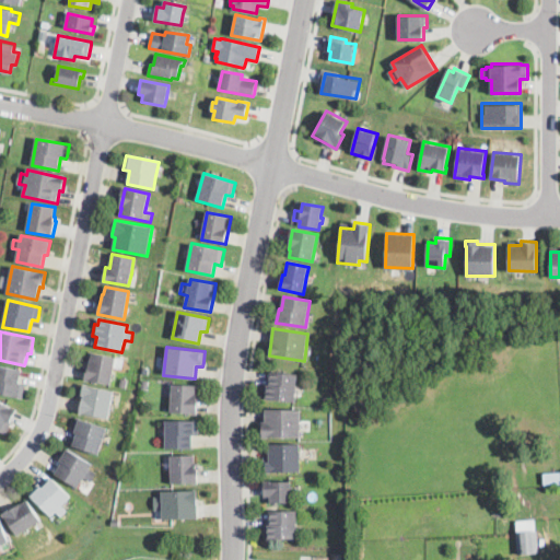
[(116,359),(114,368),(111,386),(84,381),(88,361),(91,361),(92,353),(116,358),(116,359)]
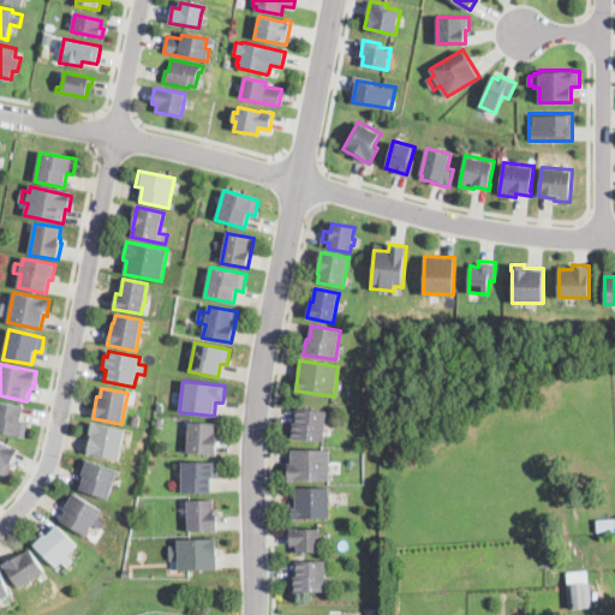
[(27,428),(24,437),(0,433),(0,401),(24,407),(22,421),(27,423),(27,428)]
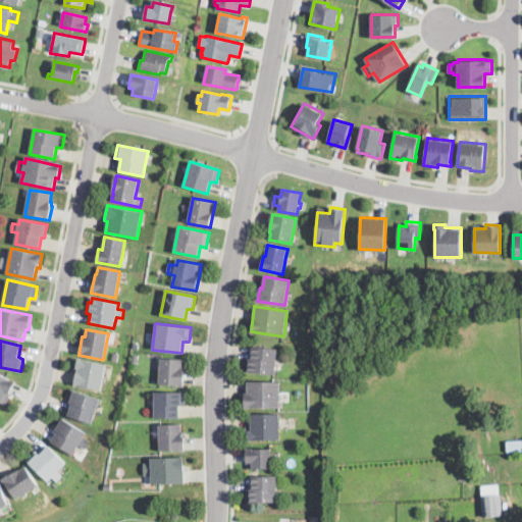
[(277,350),(276,361),(275,375),(244,372),(245,367),(248,368),(249,359),(251,359),(252,347),(277,350)]
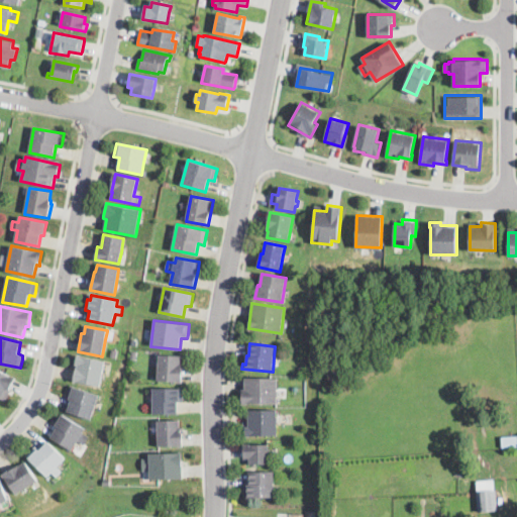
[(105,362),(103,370),(100,387),(73,382),(76,368),(77,369),(78,367),(76,367),(78,355),(105,360),(105,362)]
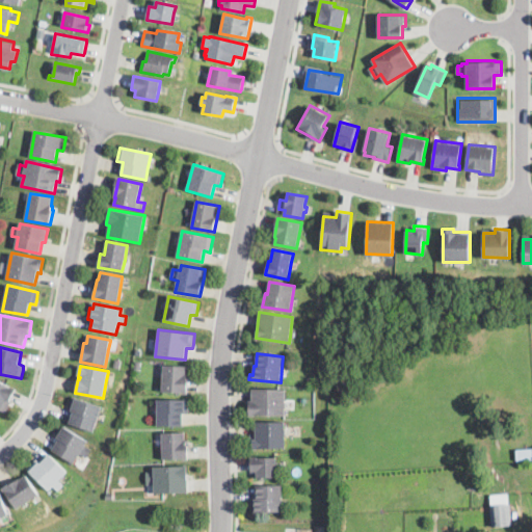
[(165,366),(186,367),(186,374),(187,374),(187,379),(188,380),(187,394),(163,392),(162,392),(163,373),(157,372),(158,366),(165,366)]
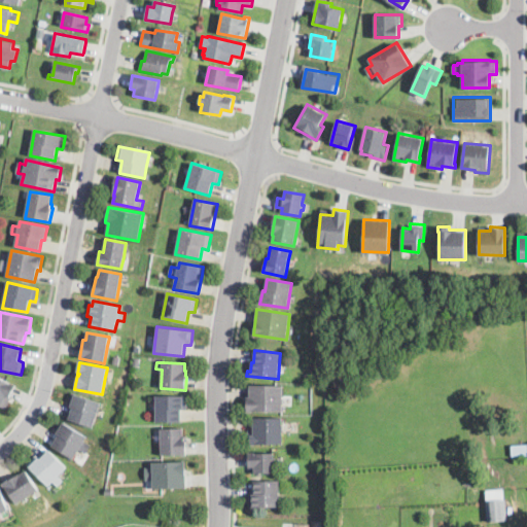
[(0,378),(18,387),(5,410),(0,407),(0,378)]
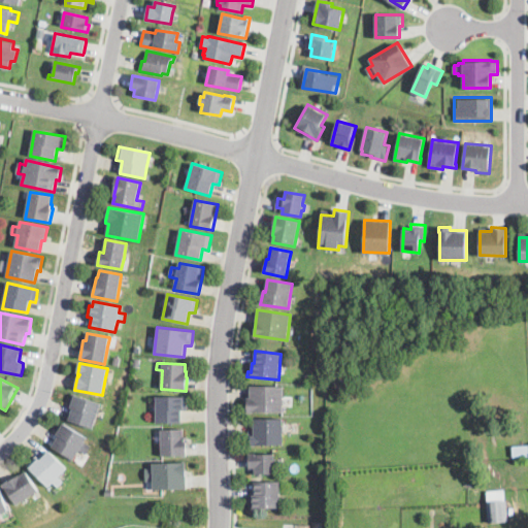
[(284,414),(246,414),(246,398),(251,398),(251,387),(284,387),(284,414)]
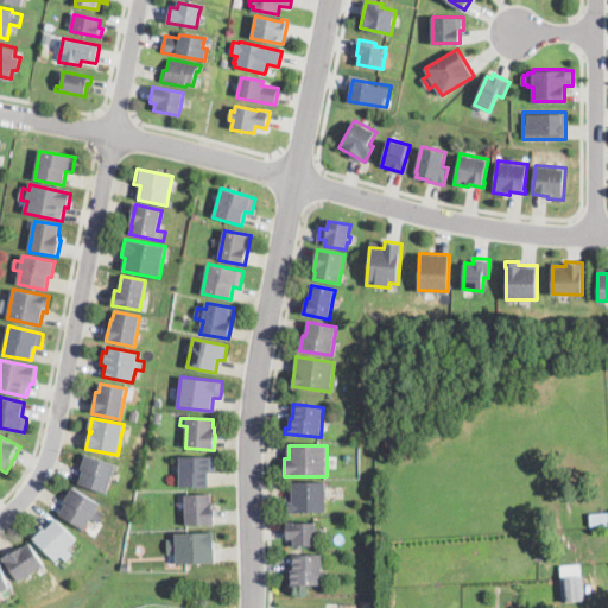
[(112,481),(107,494),(80,485),(83,472),(81,470),(86,455),(116,466),(112,481)]
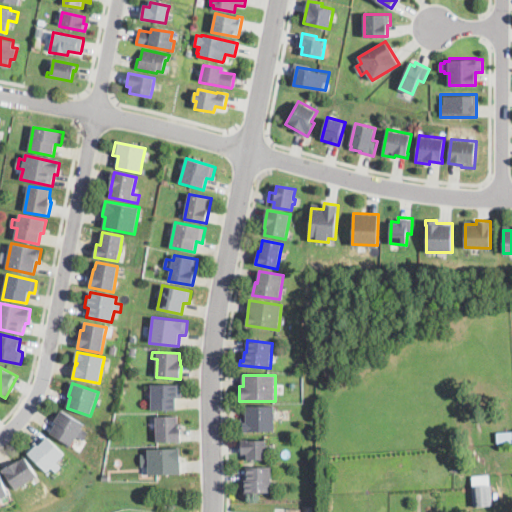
[(158,411),(151,411),(151,385),(182,385),(182,398),(176,398),(176,411),(158,411)]
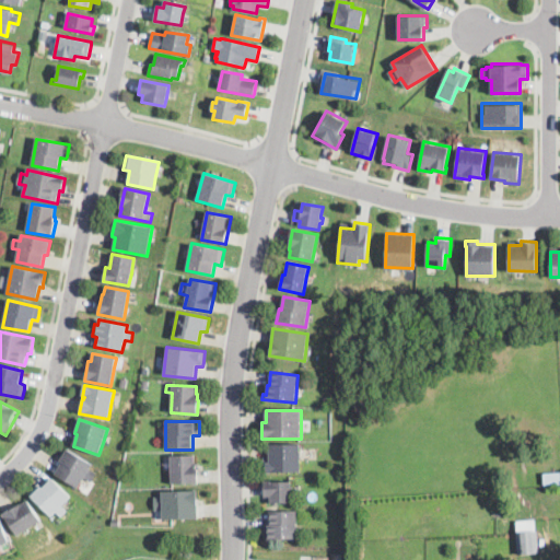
[(301,473),(263,474),(263,467),(265,467),(265,463),(269,463),(269,445),(301,444),(301,473)]
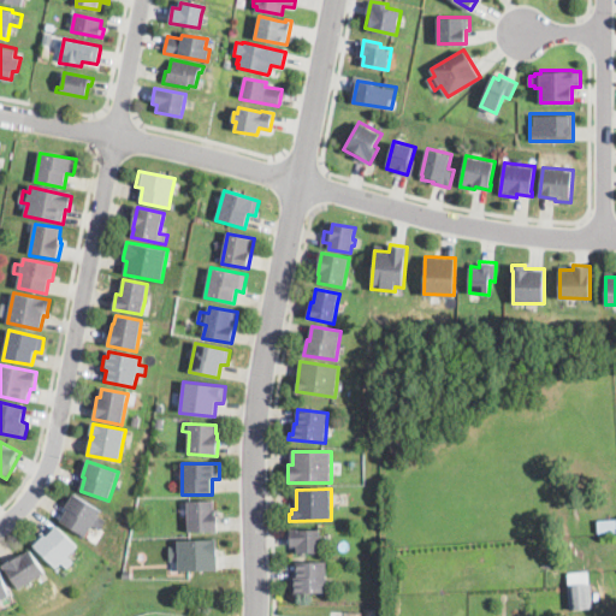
[(106,521),(99,531),(93,527),(86,538),(60,521),(69,509),(66,508),(75,495),(101,511),(99,516),(106,521)]
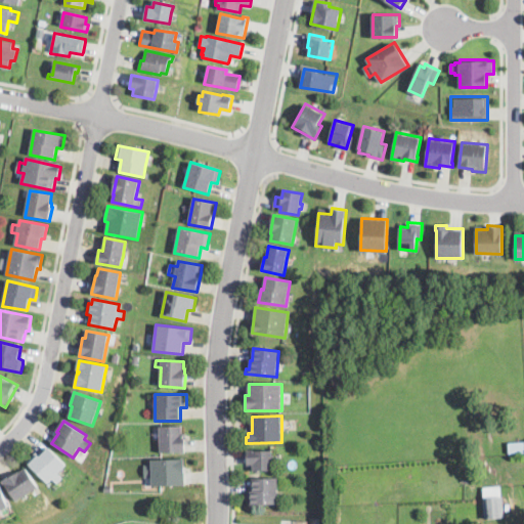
[(181,428),(182,434),(186,434),(186,439),(184,439),(185,452),(161,452),(160,427),(181,426),(181,428)]
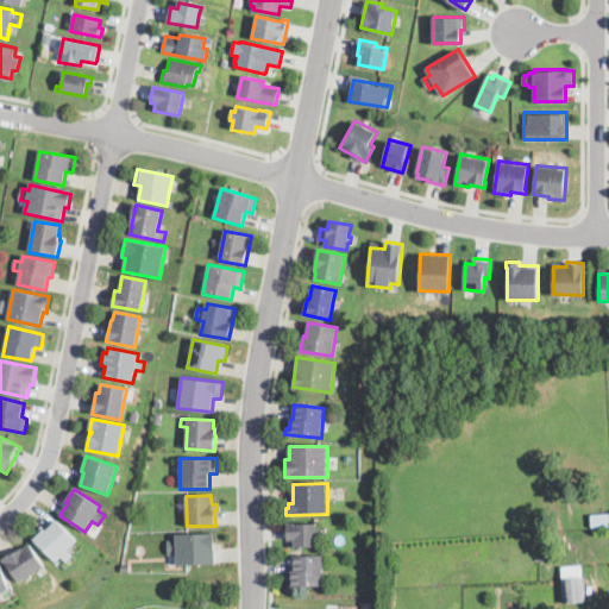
[(608,525),(592,526),(591,514),(608,513),(608,525)]
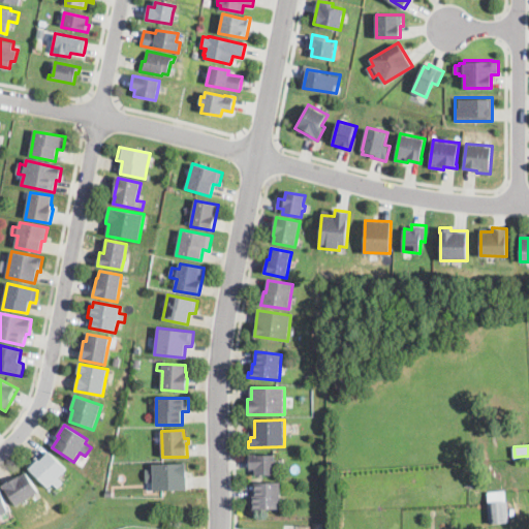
[(49,452),(67,469),(59,478),(63,484),(58,489),(53,485),(49,489),(28,469),(38,459),(40,461),(49,452)]
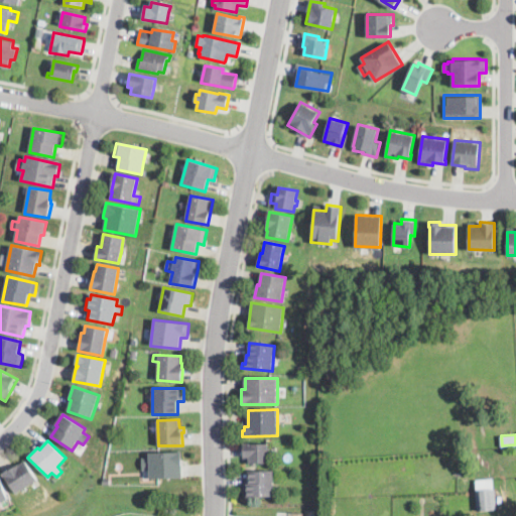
[(268,447),(268,448),(270,448),(270,455),(268,455),(268,458),(270,458),(270,461),(268,461),(269,464),(246,465),(245,459),(244,459),(243,444),(268,443),(268,447)]
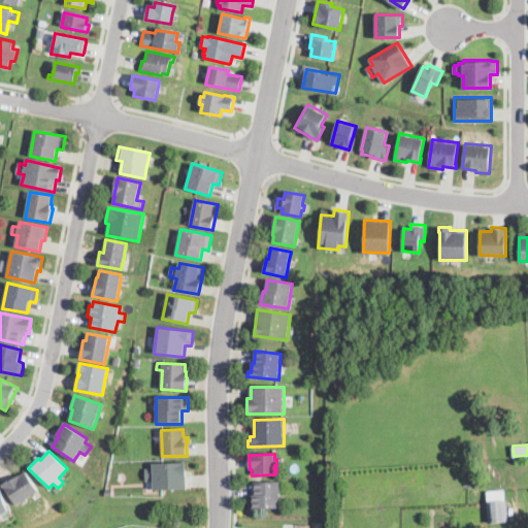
[(186,475),(187,488),(187,490),(154,491),(153,482),(145,482),(145,469),(152,469),(152,464),(186,463),(186,475)]
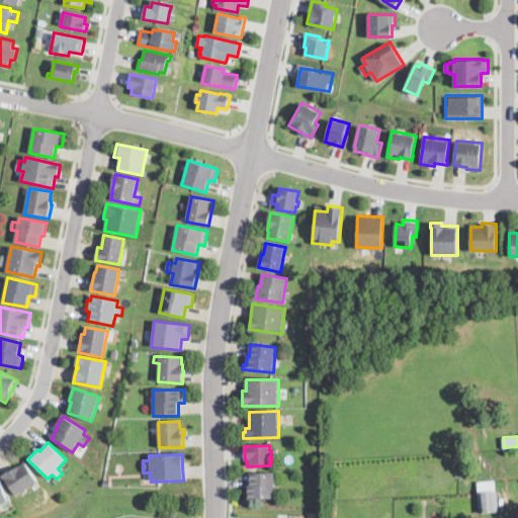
[(25,463),(37,482),(15,497),(2,477),(18,465),(19,467),(25,463)]
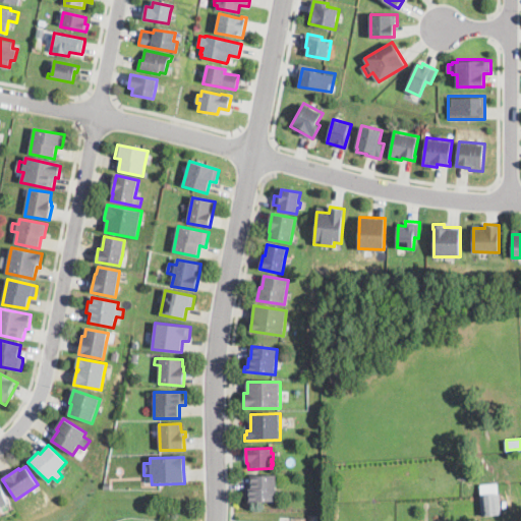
[(247,502),(246,502),(246,488),(251,488),(251,475),(276,475),(277,501),(247,502)]
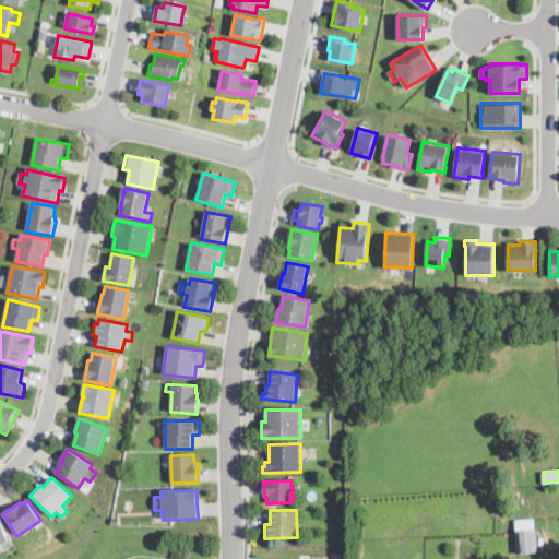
[(534,527),(515,528),(515,518),(534,516),(534,527)]
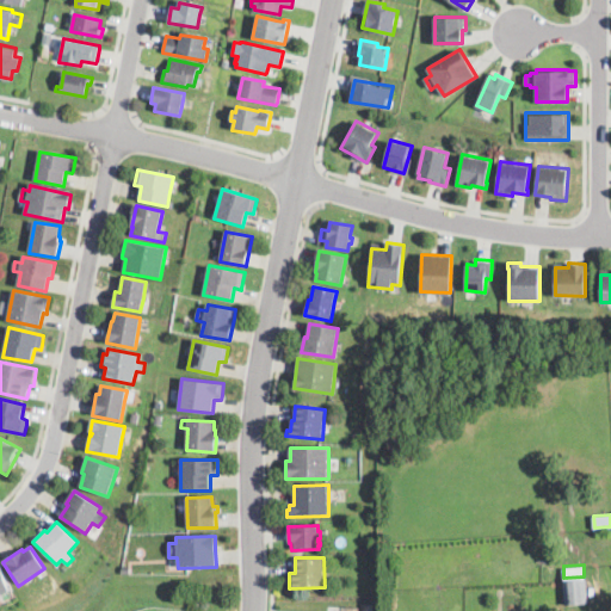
[(586,602),(565,603),(563,578),(584,576),(586,576),(586,602)]
